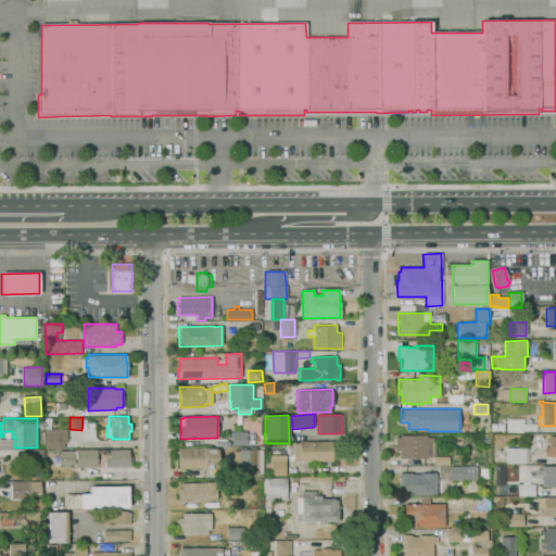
[(536,432),(505,432),(505,418),(523,418),(523,424),(536,424),(536,432)]
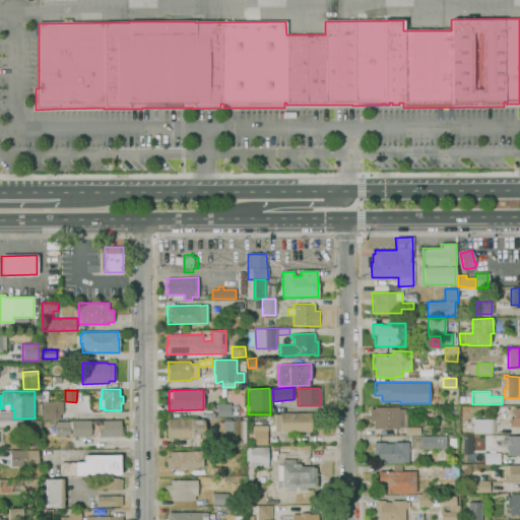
[(60,418),(42,418),(42,401),(62,401),(62,414),(60,414),(60,418)]
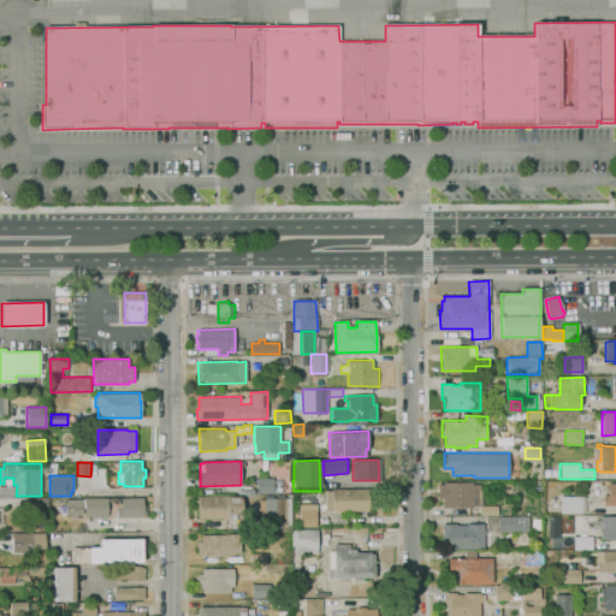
[(273,493),(256,495),(256,478),(273,478),(273,481),(288,480),(288,492),(273,492),(273,493)]
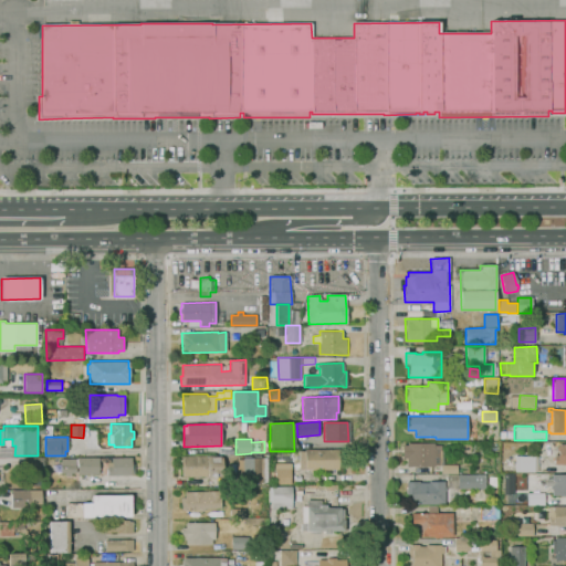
[(440,465),(435,465),(435,467),(407,467),(407,458),(402,458),(402,444),(406,444),(406,443),(433,442),(435,450),(440,450),(440,465)]
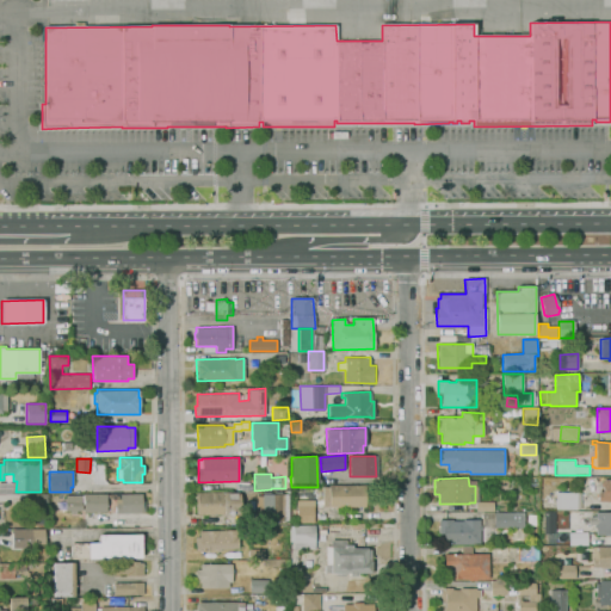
[(610,501),(598,501),(598,492),(603,492),(603,480),(610,480),(610,501)]
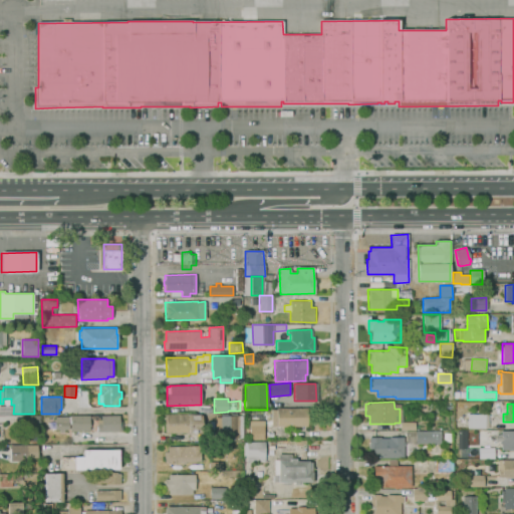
[(307,427),(277,427),(277,426),(271,426),(271,413),(277,413),(277,409),(307,409),(307,427)]
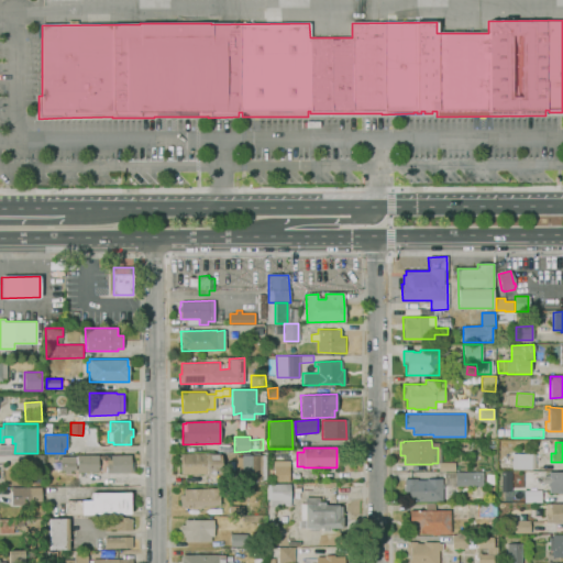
[(208,474),(181,474),(180,453),(208,453),(208,452),(221,452),(221,474),(217,474),(217,472),(212,472),(212,474),(208,474)]
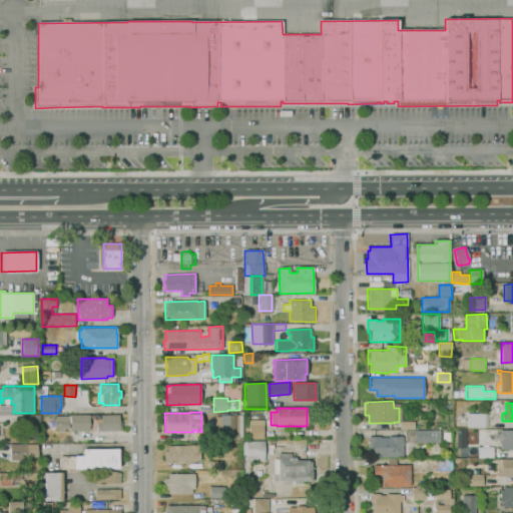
[(487,427),(466,427),(466,413),(487,413),(487,427)]
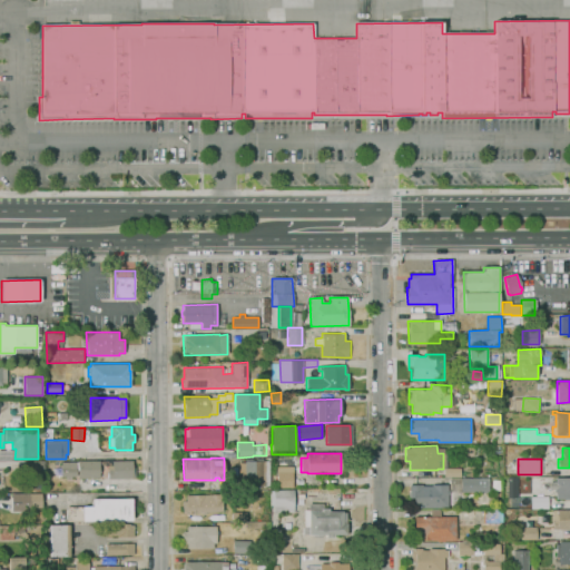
[(79,478),(78,460),(106,460),(106,464),(99,464),(99,478),(79,478)]
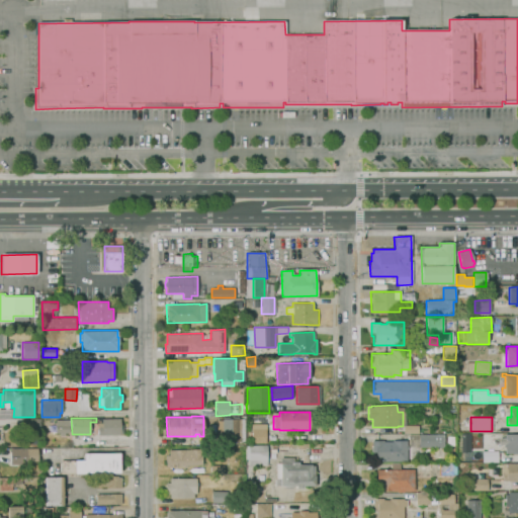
[(122,435),(98,435),(98,422),(102,422),(102,418),(120,418),(120,425),(123,425),(122,435)]
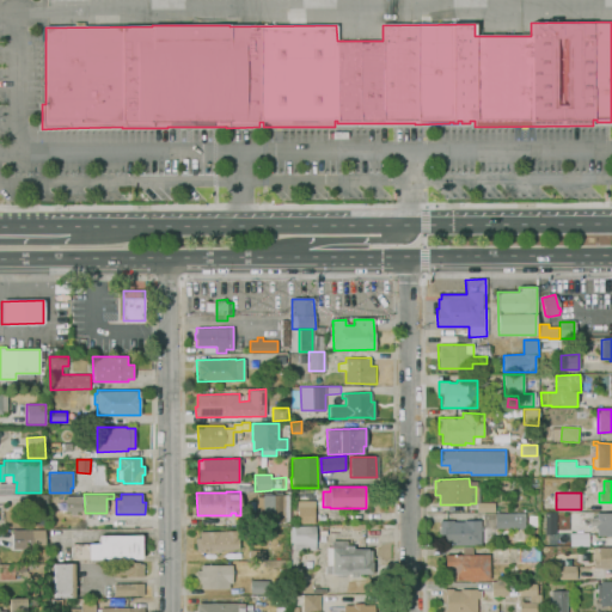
[(263,521),(263,509),(256,509),(256,496),(262,496),(262,495),(289,495),(289,521),(263,521)]
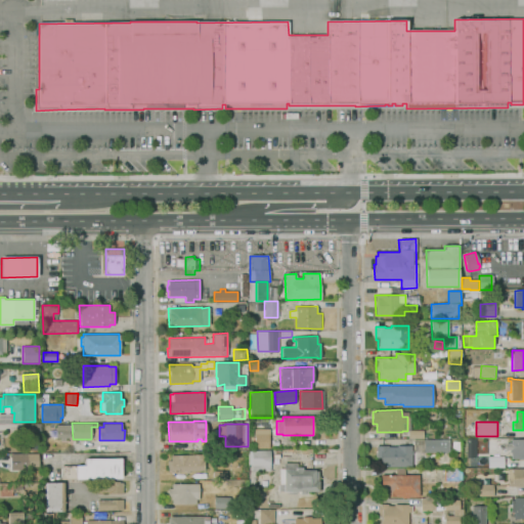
[(66,440),(60,440),(60,437),(56,437),(56,425),(70,425),(71,437),(66,437),(66,440)]
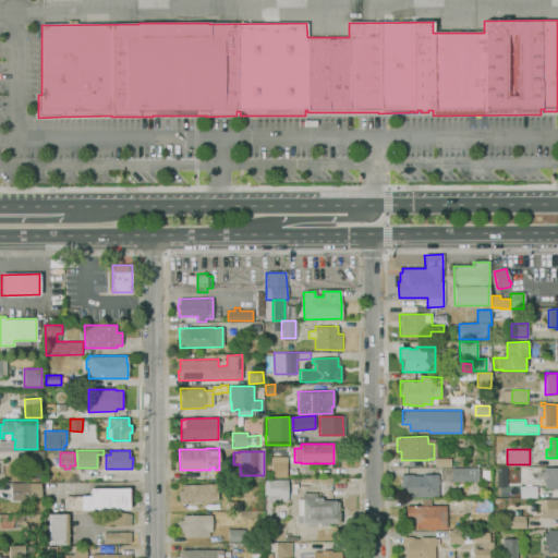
[(476,465),(470,465),(470,459),(470,453),(475,453),(475,459),(482,459),(482,464),(476,464),(476,465)]
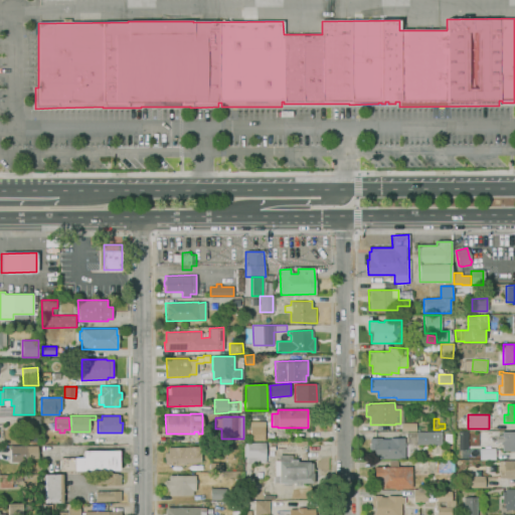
[(250,441),(250,426),(251,426),(251,421),(264,421),(264,426),(265,426),(266,440),(250,441)]
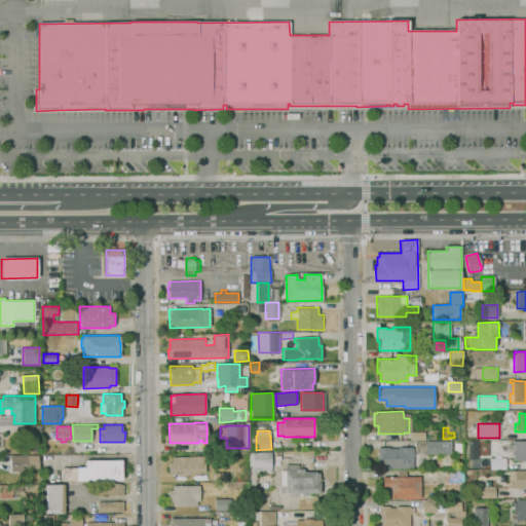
[(410,433),(424,431),(424,440),(410,440),(410,433)]
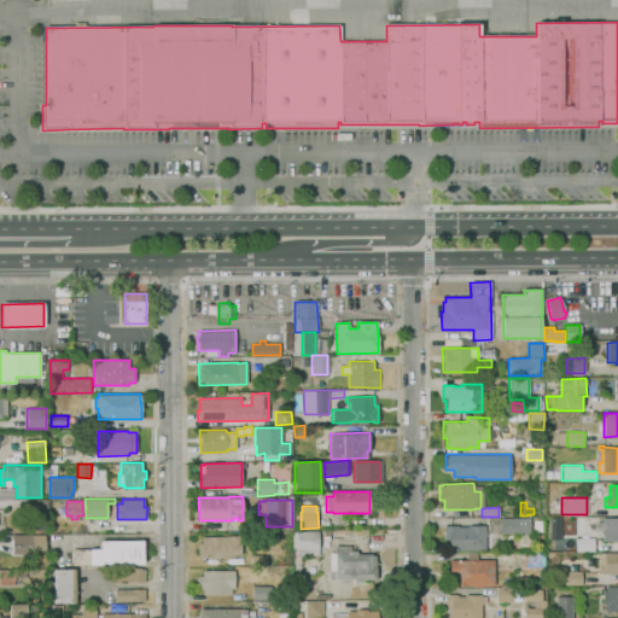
[(561,537),(551,537),(551,517),(561,517),(561,537)]
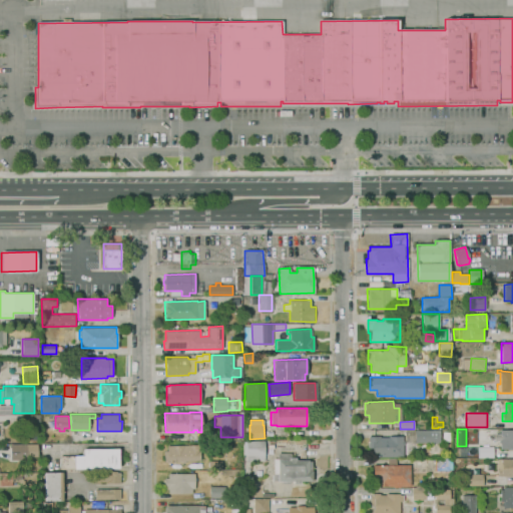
[(404,442),(404,430),(414,430),(440,430),(440,444),(427,444),(427,443),(415,443),(415,442),(404,442)]
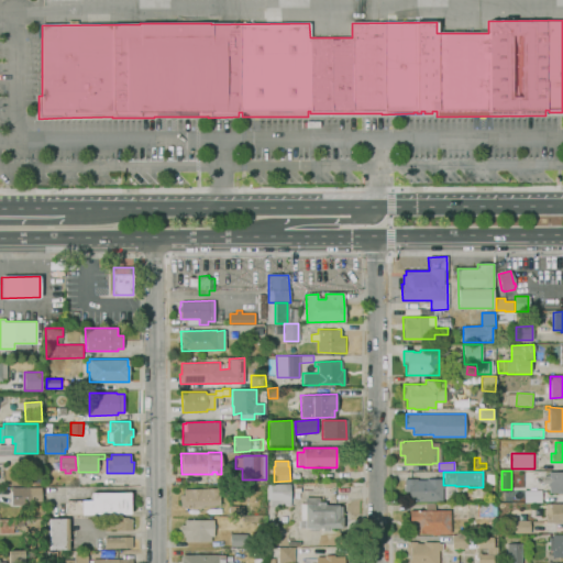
[(562,493),(549,493),(549,486),(548,486),(548,484),(542,484),(542,476),(549,476),(549,472),(562,472),(562,493)]
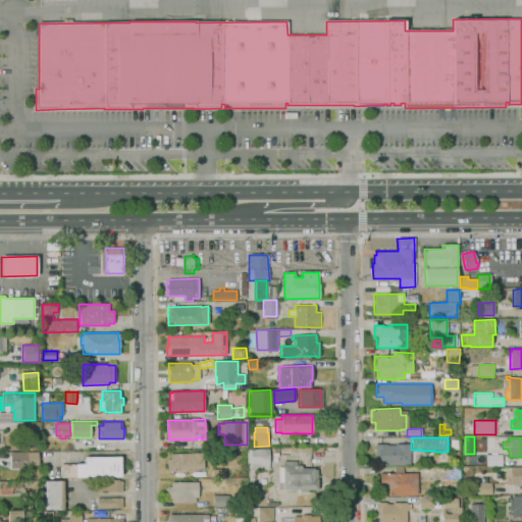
[(410,465),(380,465),(380,462),(377,462),(377,456),(375,456),(375,444),(386,444),(386,445),(396,445),(396,444),(410,444),(410,465)]
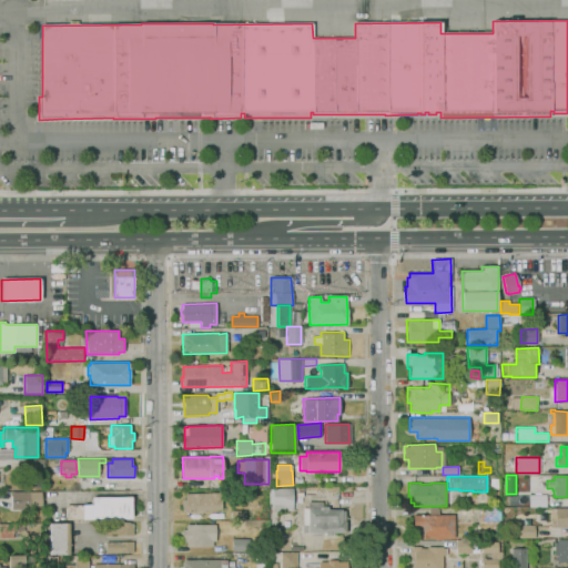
[(293,510),(274,510),(273,504),(270,504),(270,489),(273,489),(273,488),(293,488),(293,510)]
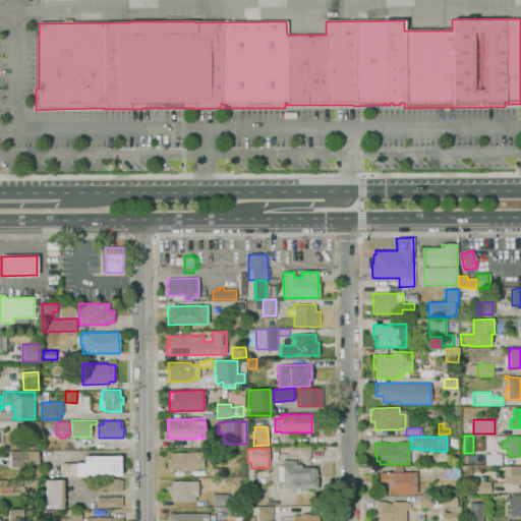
[(20,451),(39,450),(39,464),(29,464),(29,466),(11,467),(11,451),(13,451),(20,451)]
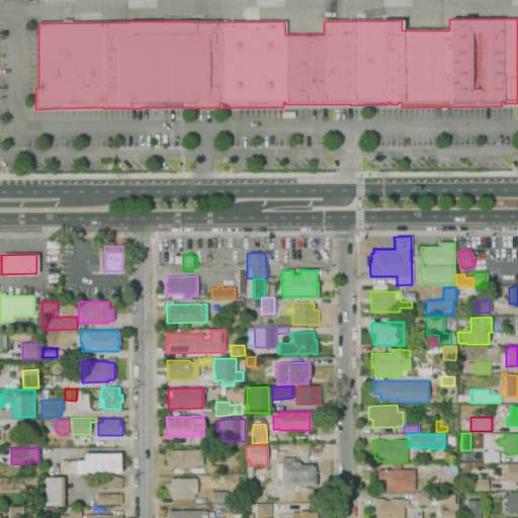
[(183,466),(183,465),(172,466),(169,466),(169,464),(166,464),(166,455),(169,455),(169,449),(201,449),(202,464),(187,464),(187,466),(183,466)]
